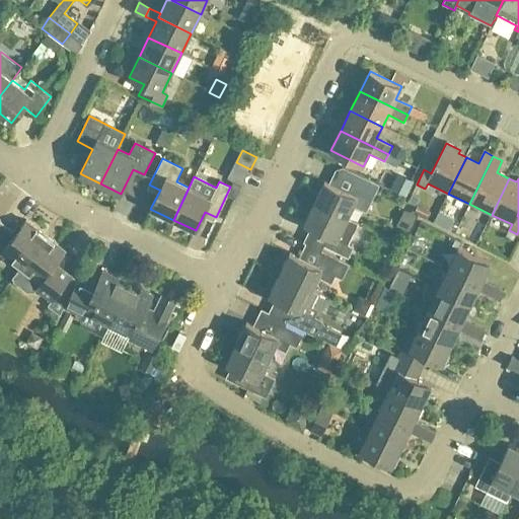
[(314,203),(359,224),(347,218),(353,207),(366,213),(375,194),(354,182),(349,193),(324,181),(314,203)]
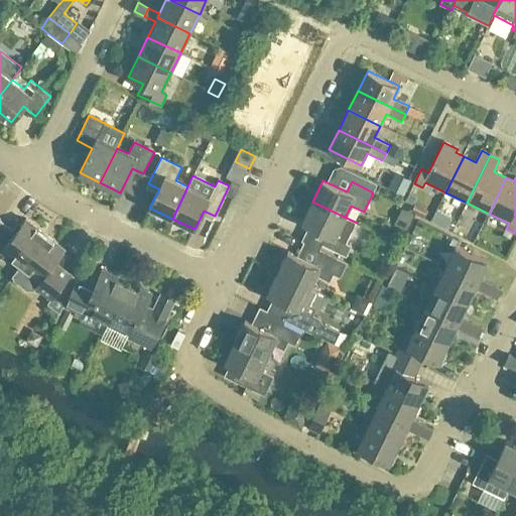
[(129,198),(123,218),(143,225),(149,204),(129,198)]
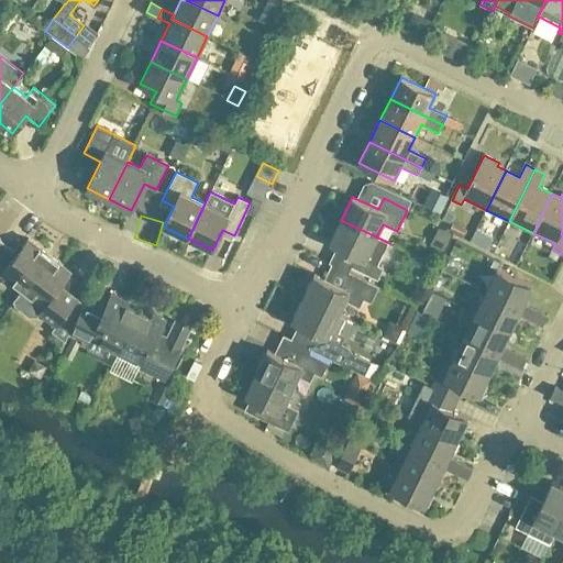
[(384,268),(377,265),(389,243),(341,220),(330,242),(355,255),(350,267),(377,280),(384,268)]
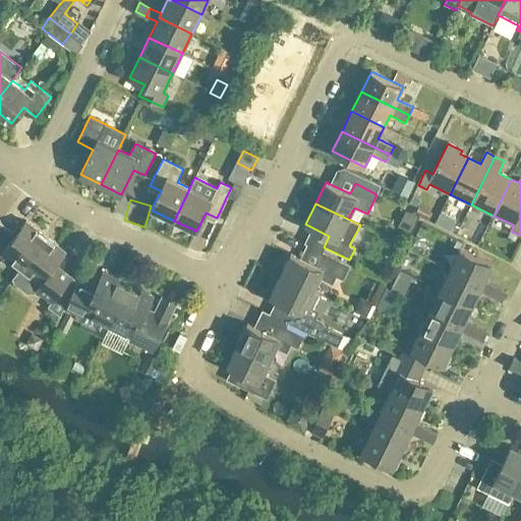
[(12,280),(21,269),(46,236),(25,222),(16,234),(0,223),(0,222),(0,255),(2,253),(20,269),(12,280)]
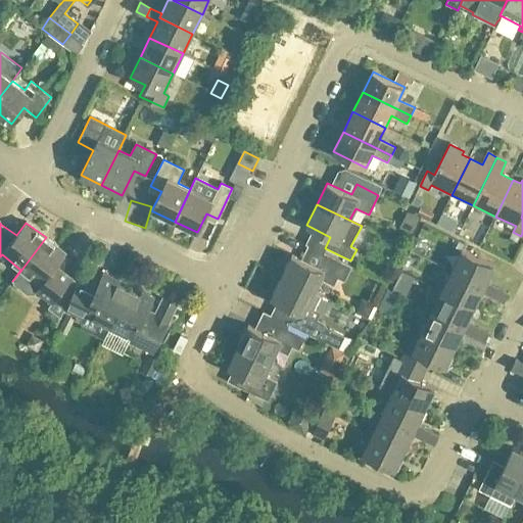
[(55,299),(65,307),(78,283),(62,271),(68,263),(61,257),(65,252),(46,237),(21,270),(12,281),(28,293),(33,293),(37,290),(53,302),(55,299)]
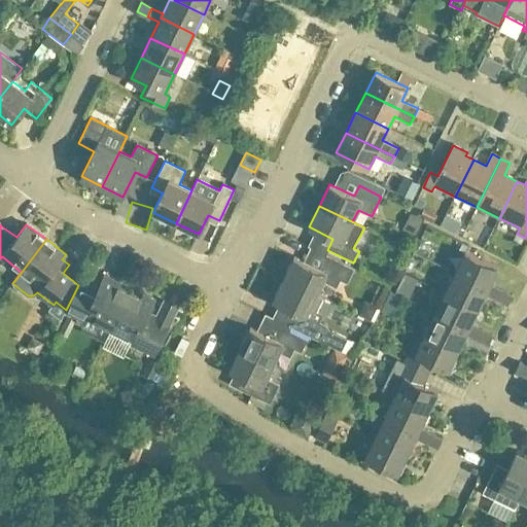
[(488,289),(486,293),(497,299),(501,290),(490,285),(498,269),(465,252),(455,273),(488,289)]
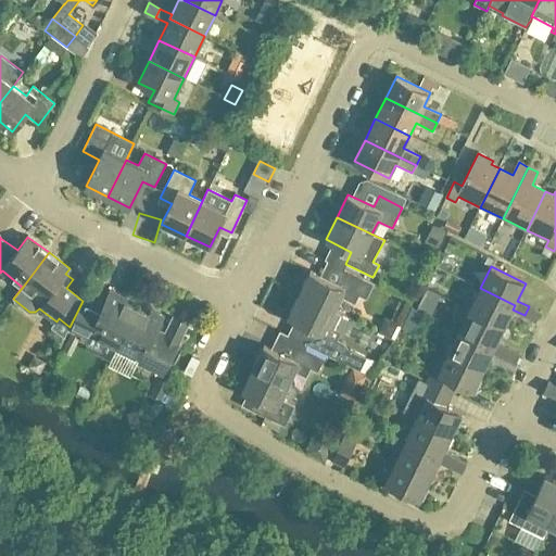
[(299,293),(333,311),(341,298),(355,304),(359,297),(366,300),(374,283),(344,269),(337,285),(310,272),(299,293)]
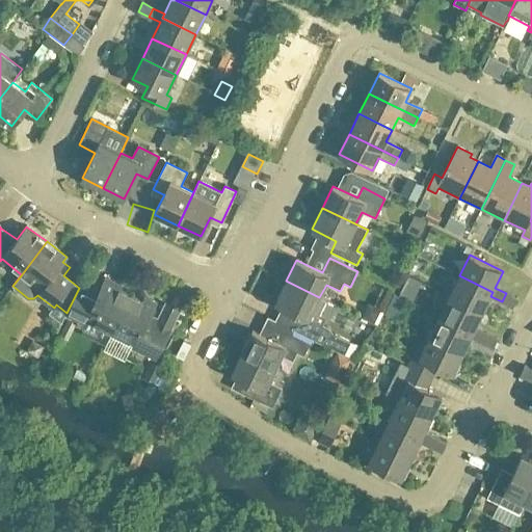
[(449,296),(483,312),(490,296),(493,292),(459,275),(449,296)]
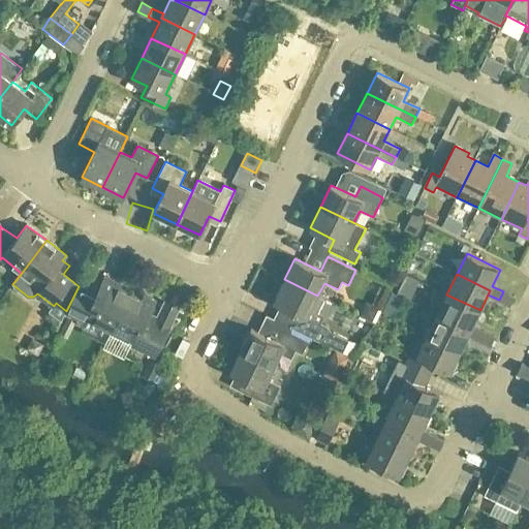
[(112,332),(130,292),(119,287),(120,284),(105,276),(97,292),(81,283),(79,286),(66,311),(65,314),(84,322),(86,318),(112,332)]
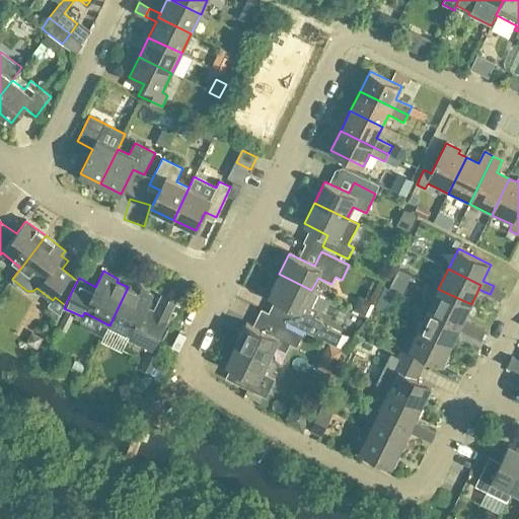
[(318,310),(311,307),(318,294),(311,290),(279,274),(269,295),(294,308),(287,322),(336,347),(342,335),(319,323),(321,320),(314,317),(318,310)]
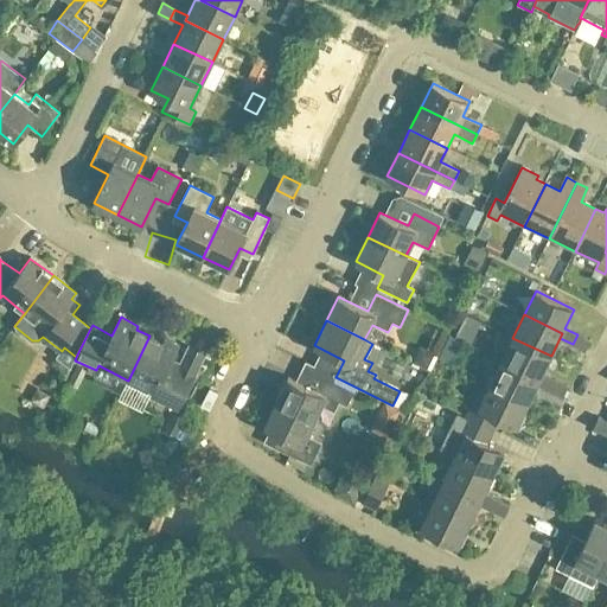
[(577,334),(573,344),(586,351),(590,340),(577,334)]
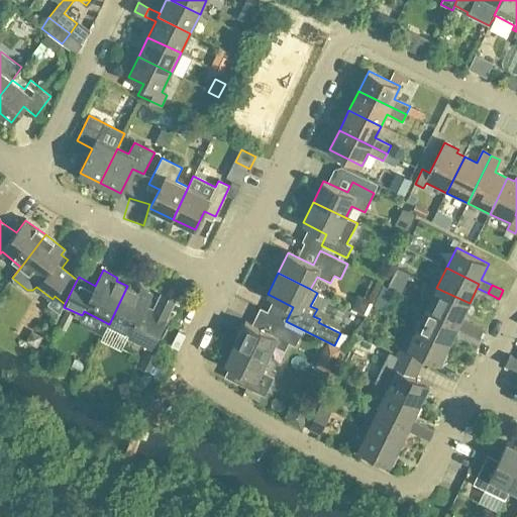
[(139,292),(127,286),(109,324),(131,334),(128,338),(150,349),(166,320),(144,309),(151,294),(140,289),(139,292)]
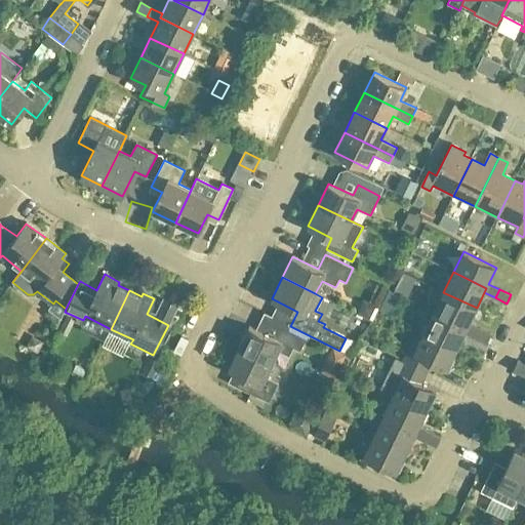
[(476,337),(480,329),(469,324),(477,308),(443,292),(434,312),(467,328),(465,332),(476,337)]
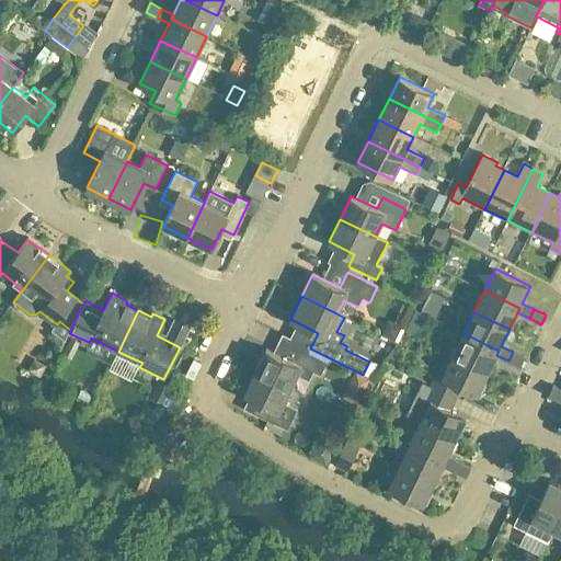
[(453,354),(489,371),(496,355),(499,351),(464,333),(453,354)]
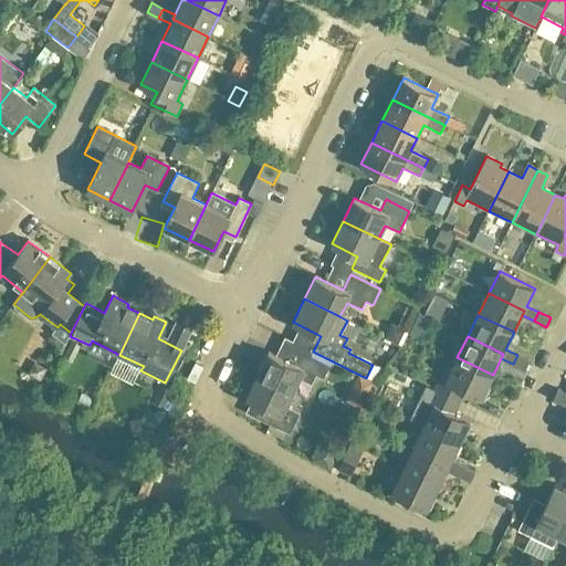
[(312,386),(316,376),(323,379),(331,365),(303,352),(295,365),(269,352),(258,375),(293,392),(300,379),(312,386)]
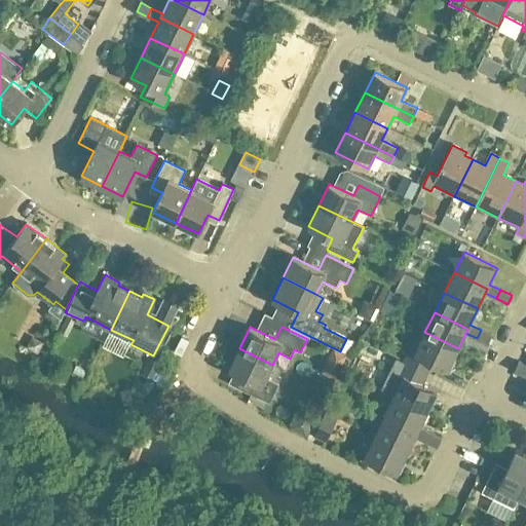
[(481,330),(477,338),(488,343),(492,335),(481,330)]
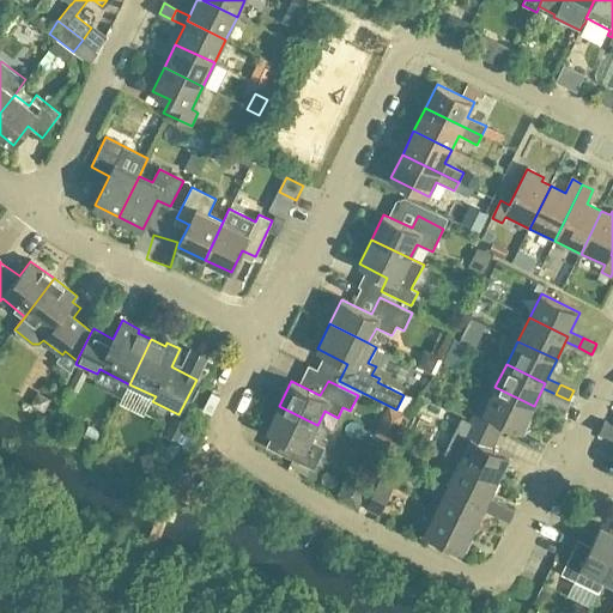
[(471,422),(498,435),(504,422),(522,430),(534,406),(495,387),(484,411),(477,408),(471,422)]
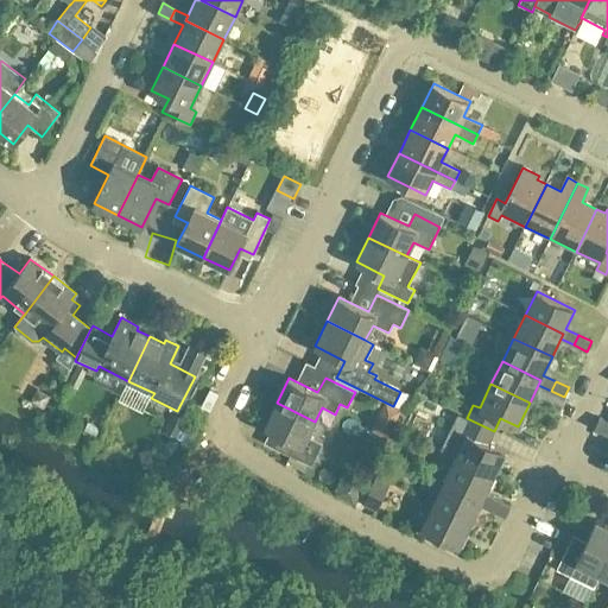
[(315,422),(277,403),(265,426),(293,442),(287,455),(311,467),(322,444),(308,437),(315,422)]
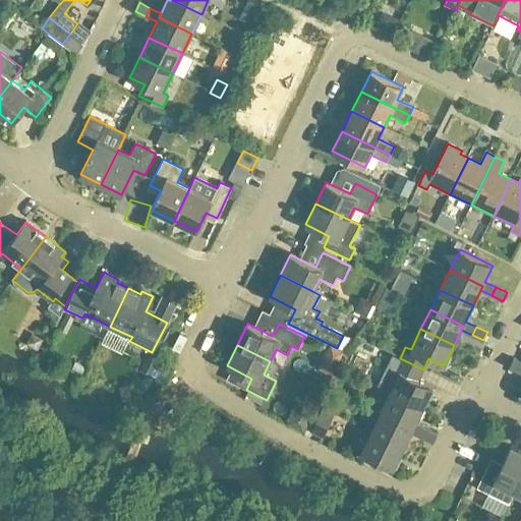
[(390,392),(422,408),(432,388),(418,381),(423,369),(400,358),(394,369),(400,371),(390,392)]
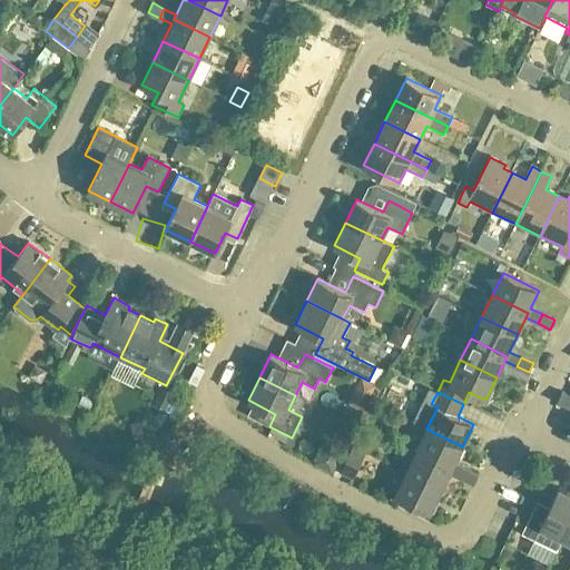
[(569,396),(561,392),(557,402),(569,408),(569,405),(569,396)]
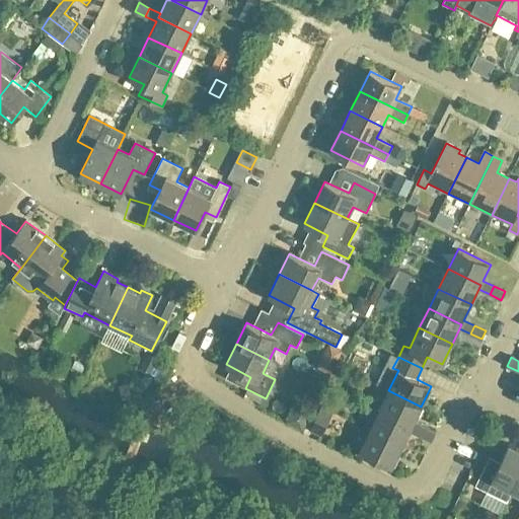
[(421,436),(425,427),(414,422),(421,406),(388,390),(379,410),(412,426),(410,430),(421,436)]
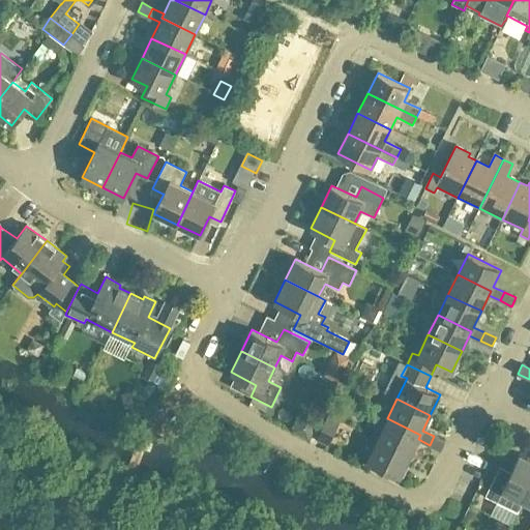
[(328,415),(317,439),(328,445),(340,420),(328,415)]
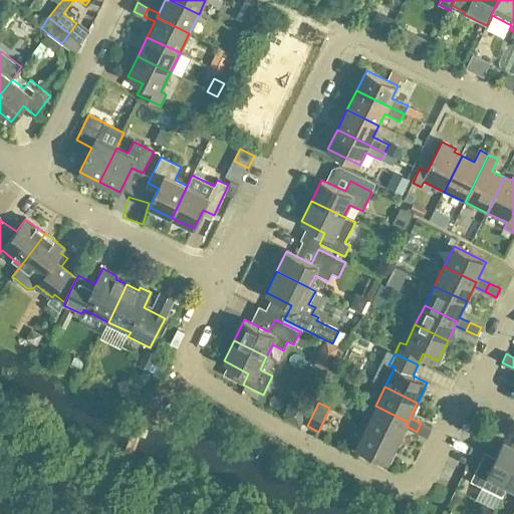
[(365,426),(398,442),(406,426),(408,422),(375,406),(365,426)]
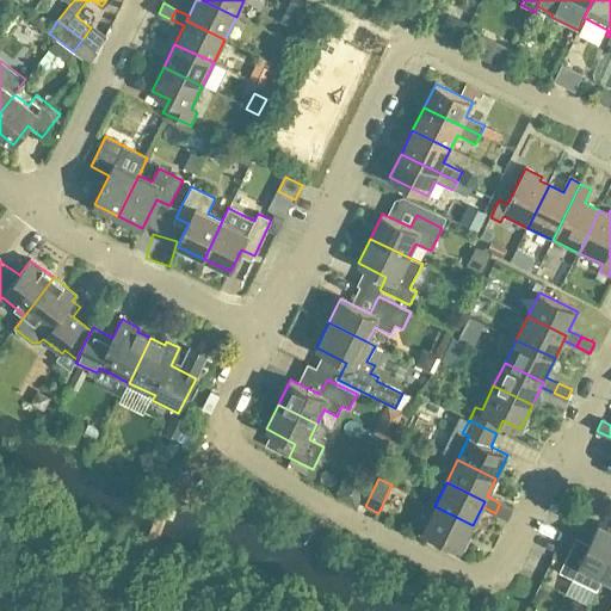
[(500,503),(495,513),(508,519),(512,510),(500,503)]
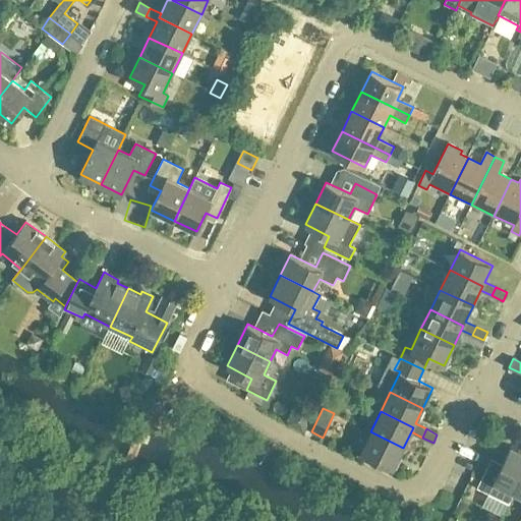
[(360,452),(393,468),(403,448),(370,431),(360,452)]
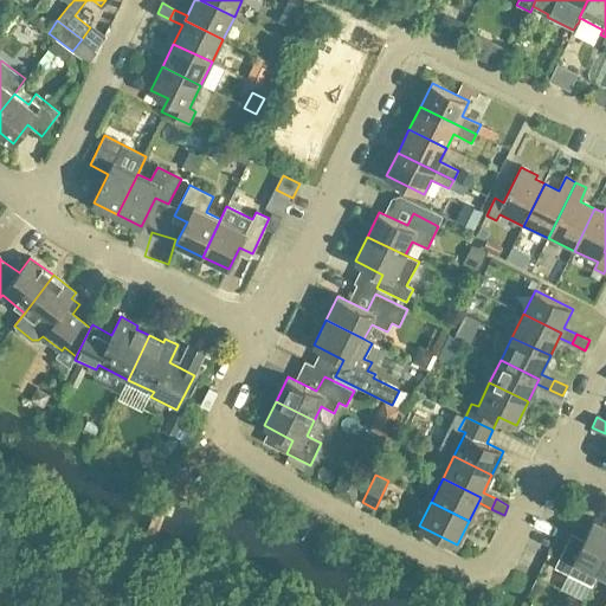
[(567,542),(554,568),(592,586),(599,573),(598,572),(605,555),(605,524),(594,520),(580,548),(567,542)]
